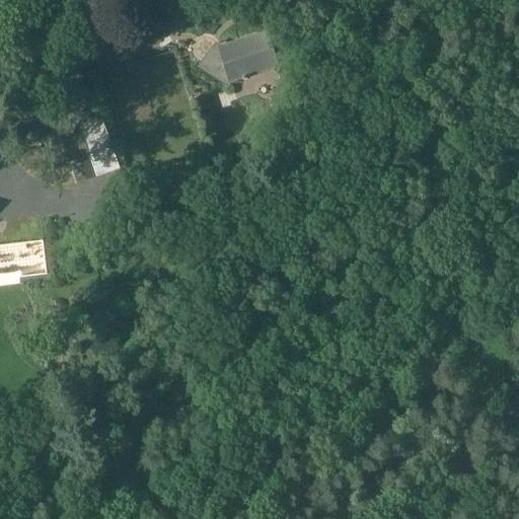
[(219,47),(230,83),(278,69),(267,32),(219,47)]
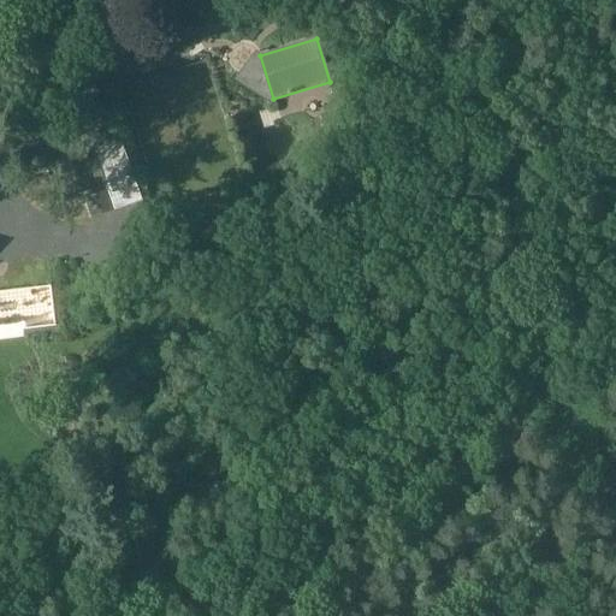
[(122,141),(93,150),(114,212),(142,202),(122,141)]
